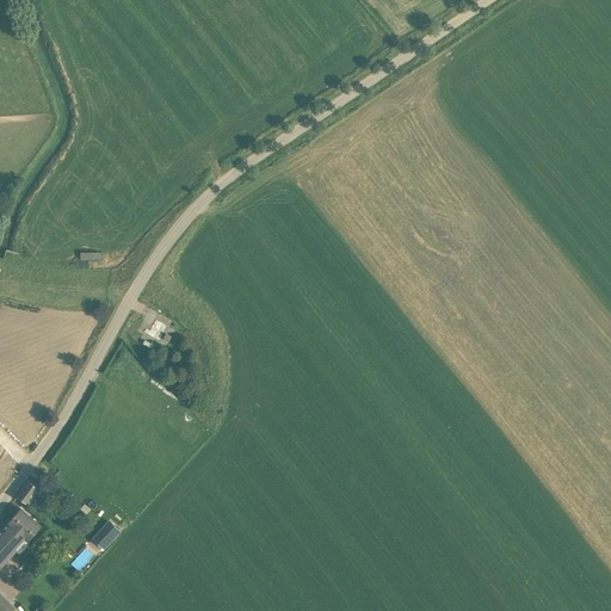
[(17,497),(28,505),(39,489),(29,480),(17,497)]
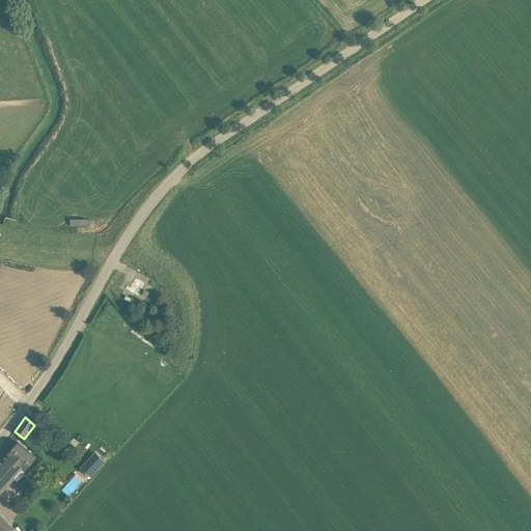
[(0,462),(0,494),(21,471),(23,472),(36,457),(19,442),(0,462)]
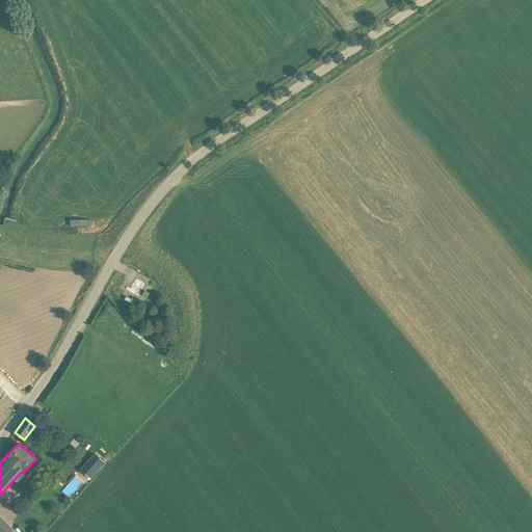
[(95,452),(80,468),(90,478),(106,461),(95,452)]
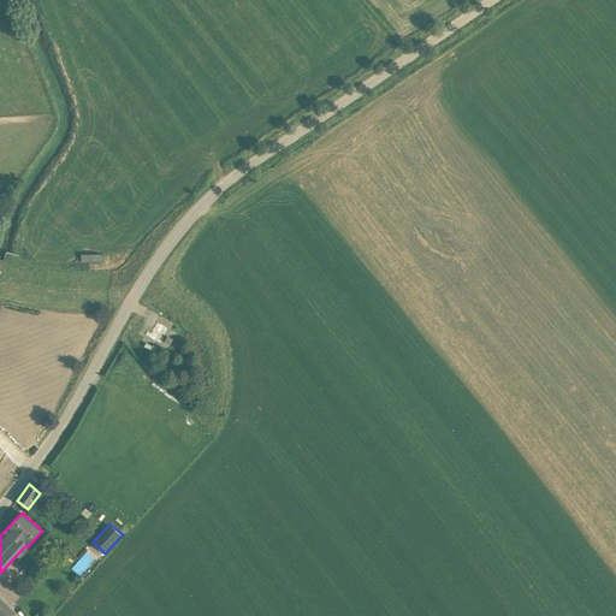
[(87,562),(90,557),(87,554),(76,566),(83,572),(89,564),(87,562)]
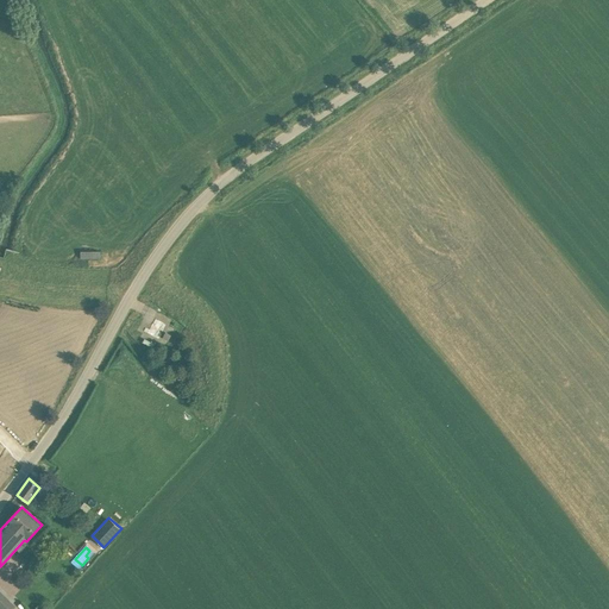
[(0,591),(0,608),(12,608),(16,607),(0,591)]
